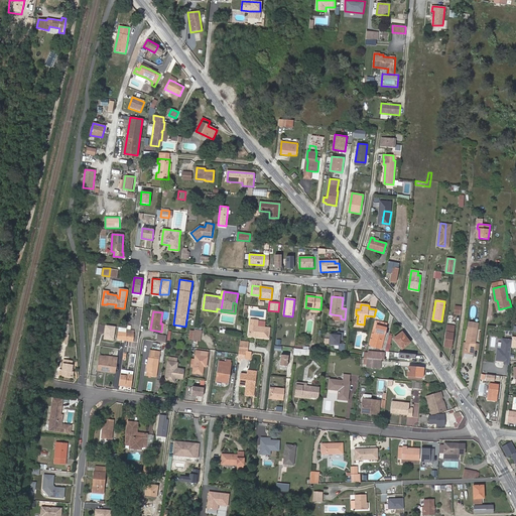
[(251,319),(249,336),(268,339),(269,329),(257,327),(258,319),(251,319)]
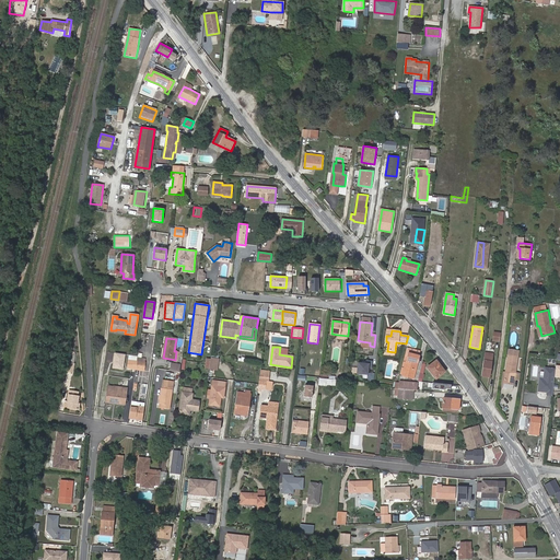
[(126,354),(114,352),(112,369),(124,370),(126,354)]
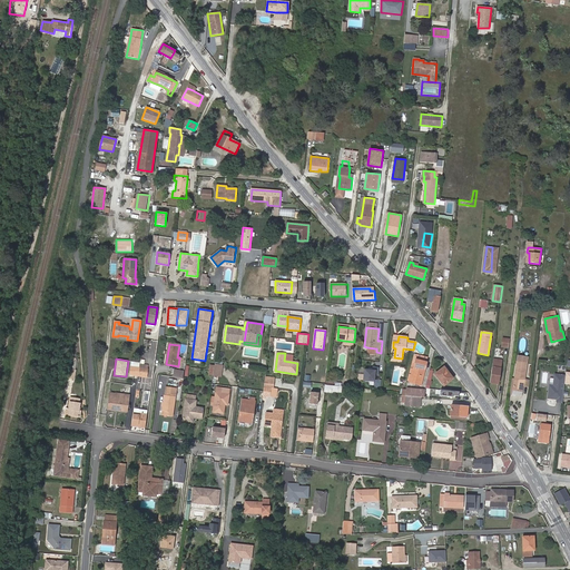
[(501,360),(492,359),(490,380),(489,383),(498,384),(501,360)]
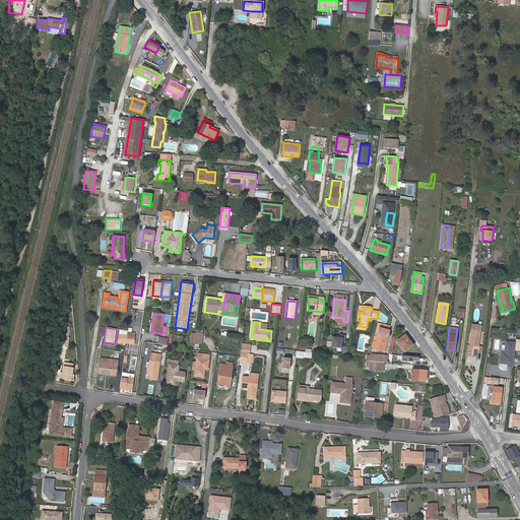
[(390,330),(380,328),(374,349),(384,351),(390,330)]
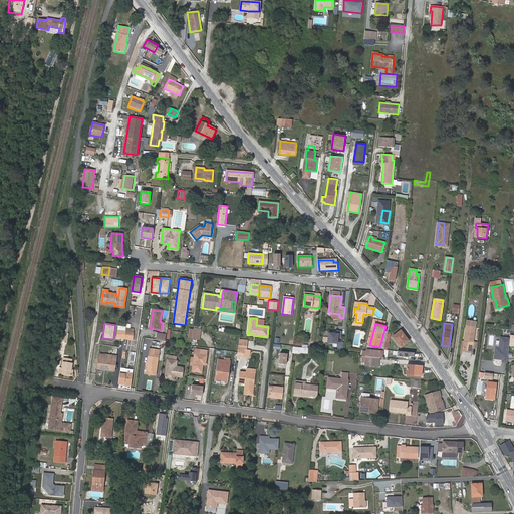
[(463,352),(470,353),(472,343),(474,343),(475,332),(476,326),(467,325),(463,352)]
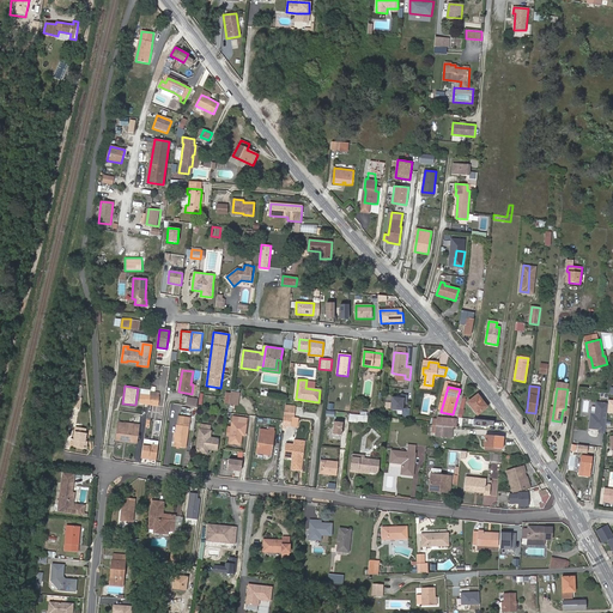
[(159,393),(141,390),(140,402),(157,406),(159,393)]
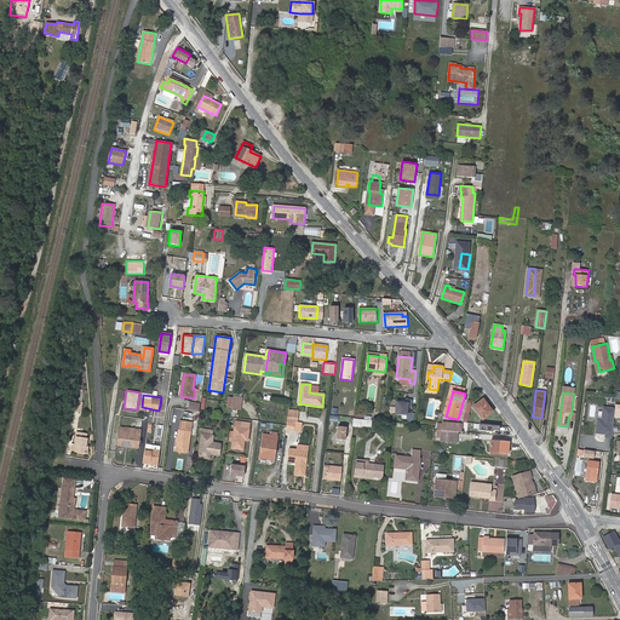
[(234,396),(231,408),(241,409),(242,397),(234,396)]
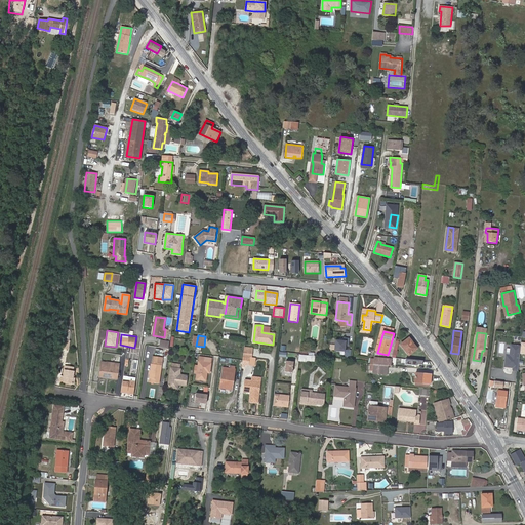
[(409,338),(401,345),(409,355),(417,349),(409,338)]
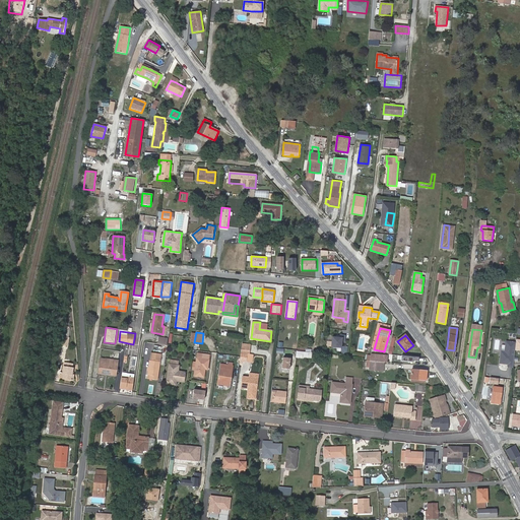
[(341,348),(342,339),(333,338),(331,347),(341,348)]
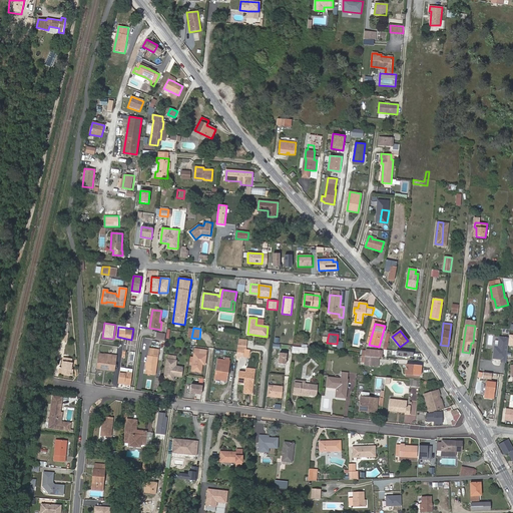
[(509,338),(499,337),(498,347),(494,347),(493,359),(500,360),(500,363),(506,364),(508,346),(509,338)]
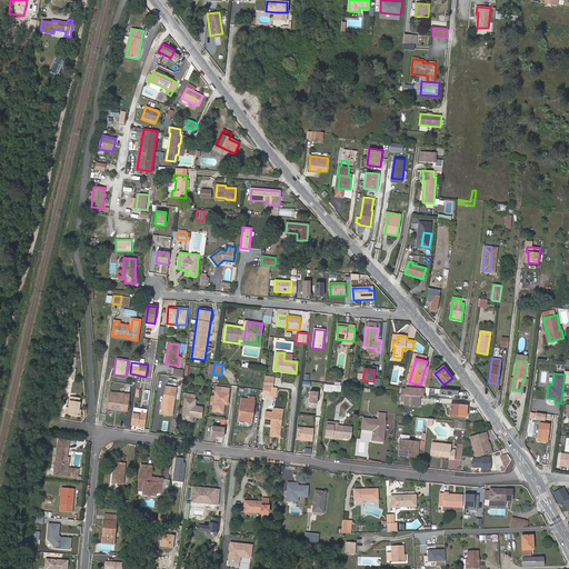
[(166,387),(161,409),(165,410),(165,415),(172,416),(177,388),(166,387)]
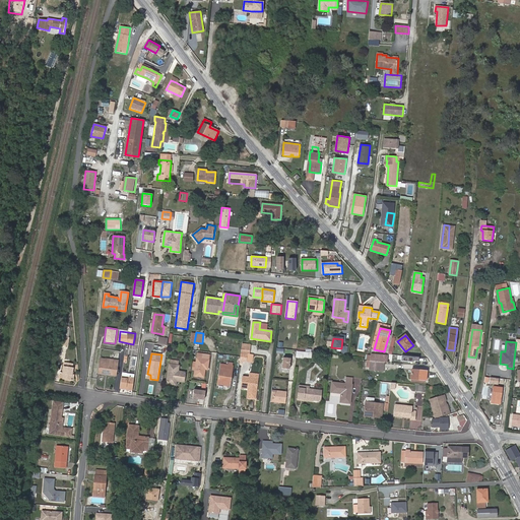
[(198,353),(196,363),(195,371),(195,376),(204,377),(205,369),(207,370),(209,360),(207,360),(208,355),(198,353)]
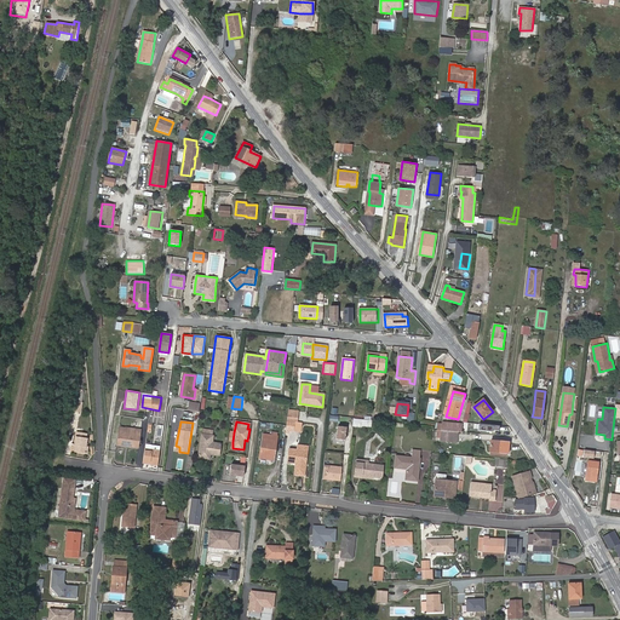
[(297,423),(287,422),(286,434),(287,434),(288,432),(293,432),(293,431),(302,432),(303,423),(297,423)]
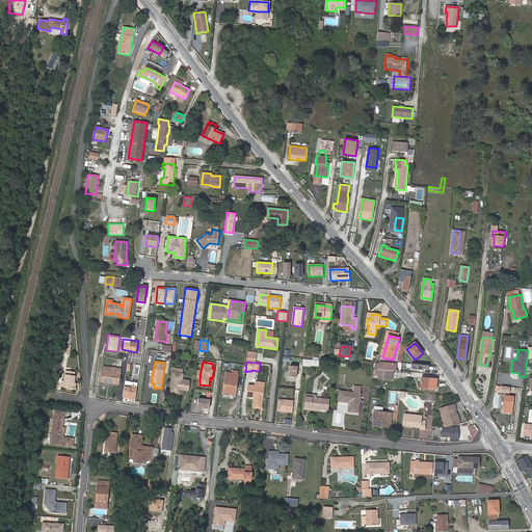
[(102,367),(100,381),(118,384),(120,373),(106,371),(107,368),(102,367)]
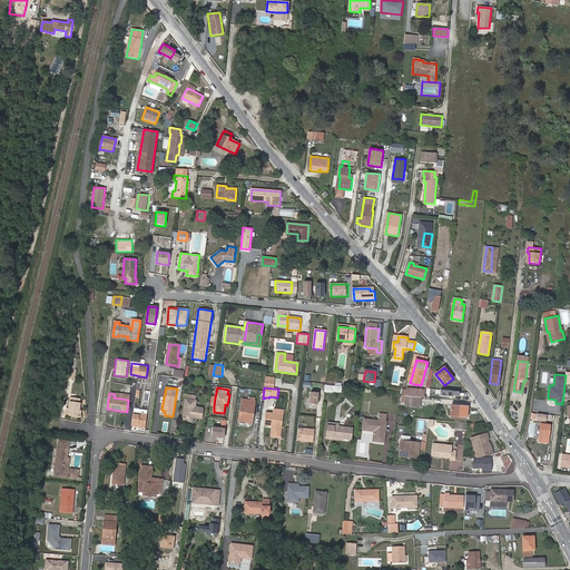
[(317,405),(318,394),(311,393),(310,405),(317,405)]
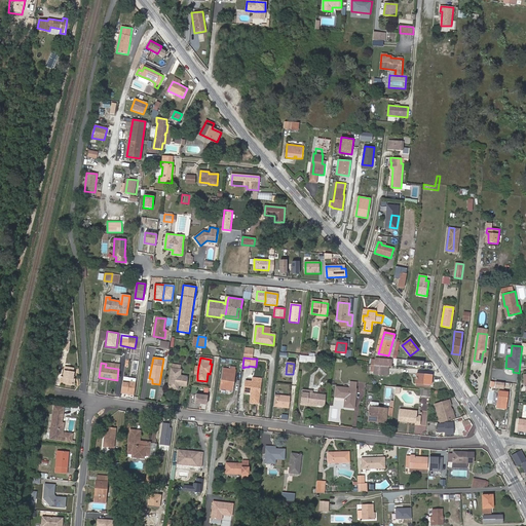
[(375,365),(375,371),(374,374),(387,375),(388,366),(375,365)]
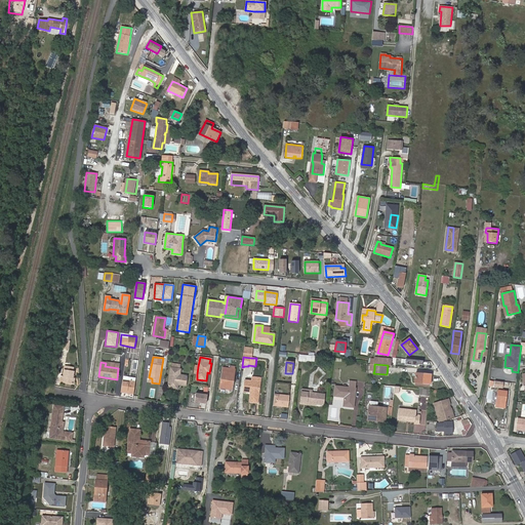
[(74,384),(74,379),(73,379),(73,376),(74,372),(73,372),(74,368),(66,367),(64,377),(65,377),(64,382),(72,385),(74,384)]
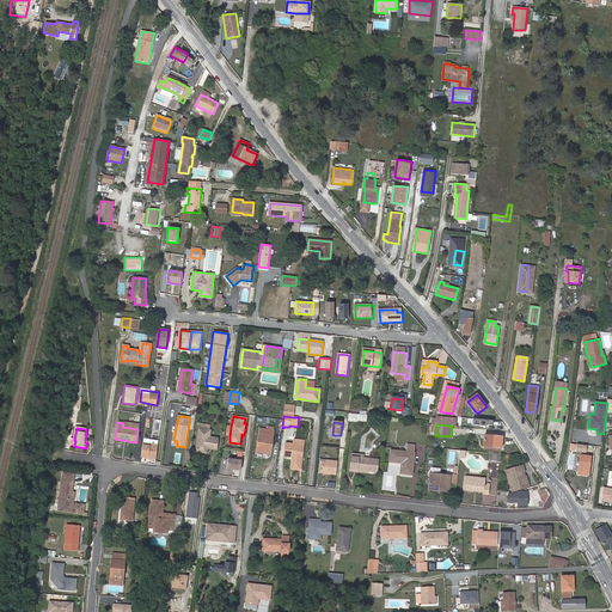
[(196,451),(202,452),(202,447),(208,448),(216,450),(218,439),(209,438),(210,430),(200,429),(196,451)]
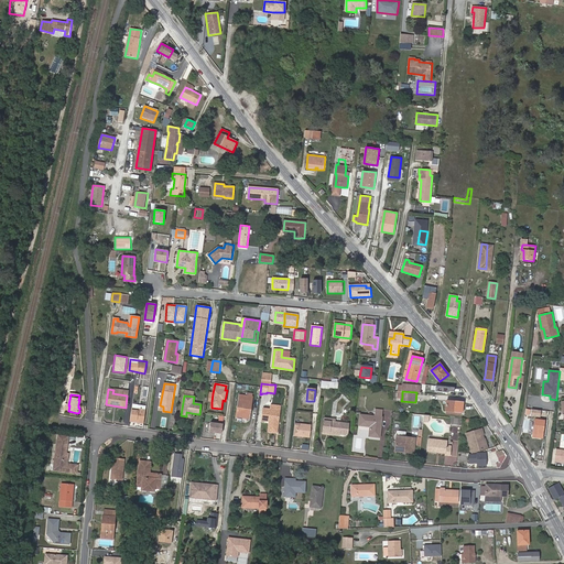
[(237,416),(246,419),(248,409),(251,410),(252,398),(247,397),(240,396),(237,416)]
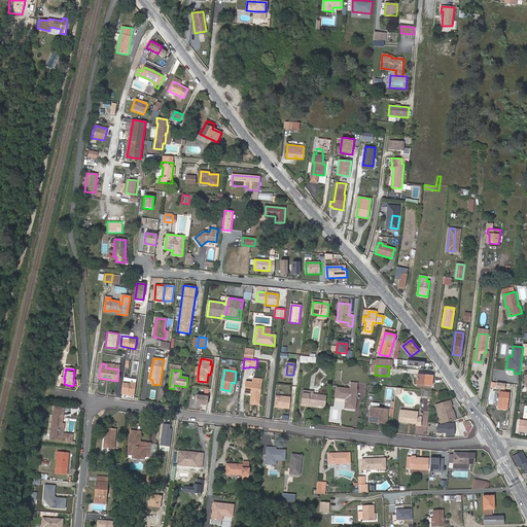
[(417,384),(432,386),(432,377),(418,375),(417,384)]
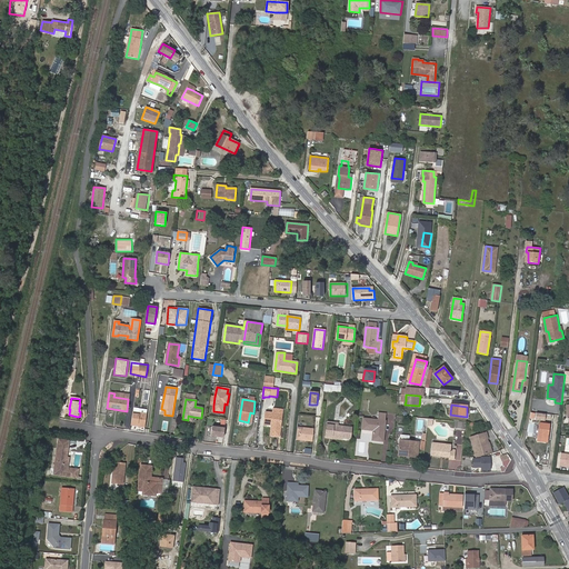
[(266,412),(265,425),(273,426),(272,436),(279,437),(282,409),(273,408),(272,412),(266,412)]
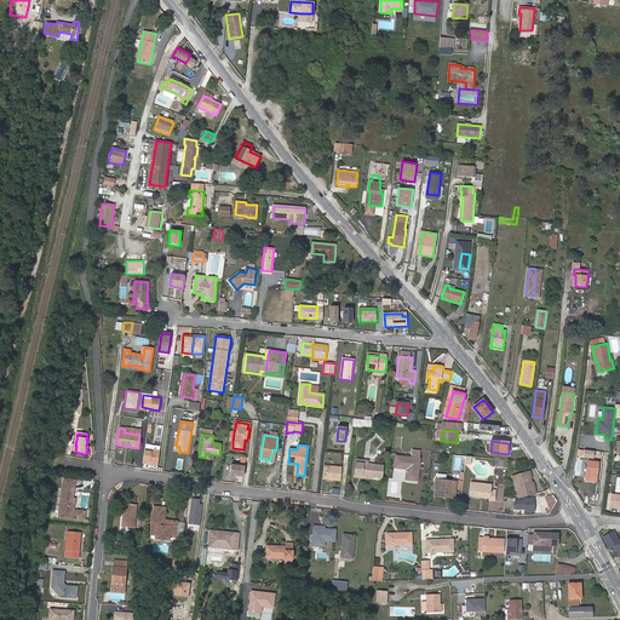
[(143,463),(158,465),(160,452),(144,449),(143,463)]
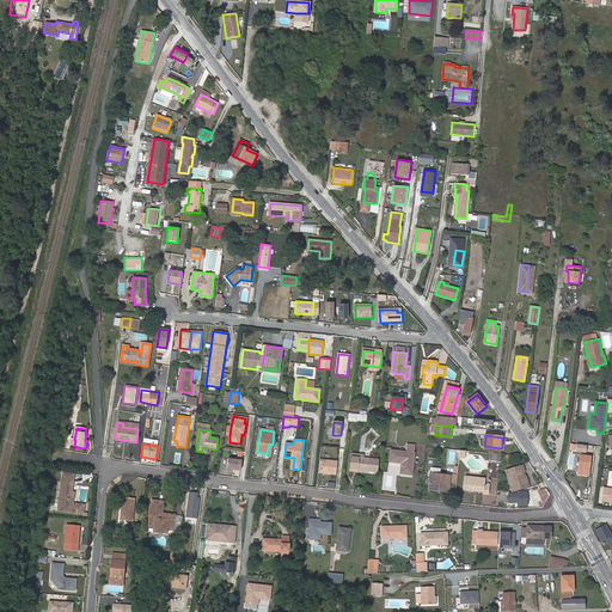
[(407,452),(391,451),(390,461),(402,464),(401,473),(412,475),(416,445),(408,445),(407,452)]
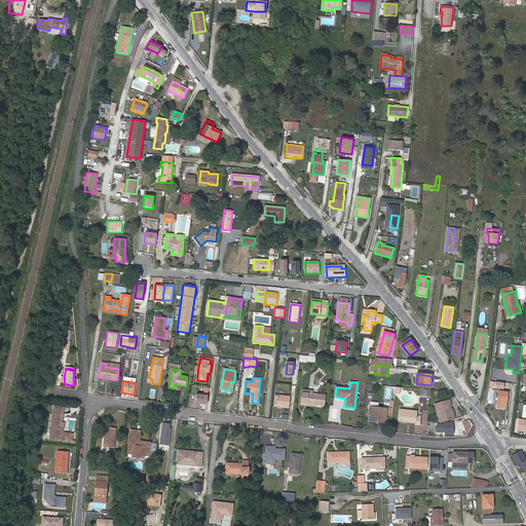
[(497,408),(505,409),(508,392),(499,391),(497,408)]
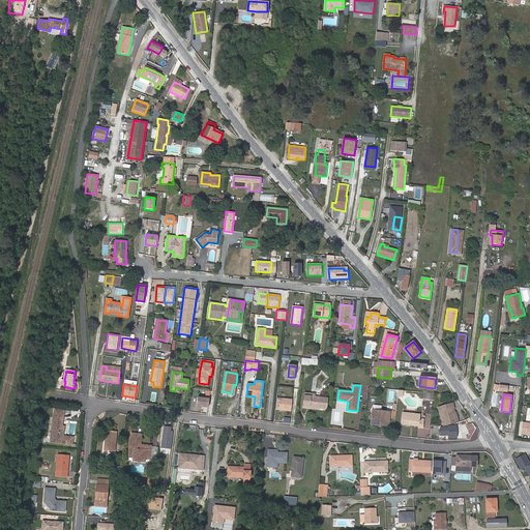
[(304,395),(303,406),(319,408),(326,409),(327,399),(315,396),(304,395)]
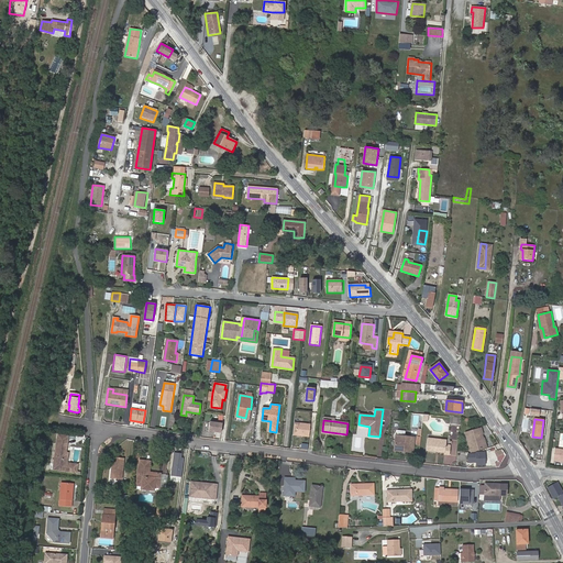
[(221,433),(222,423),(218,423),(210,422),(208,431),(221,433)]
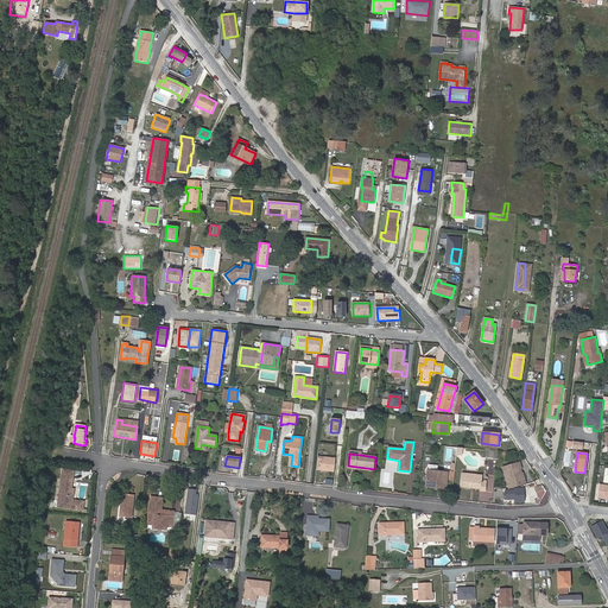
[(335,458),(317,456),(316,469),(334,472),(335,458)]
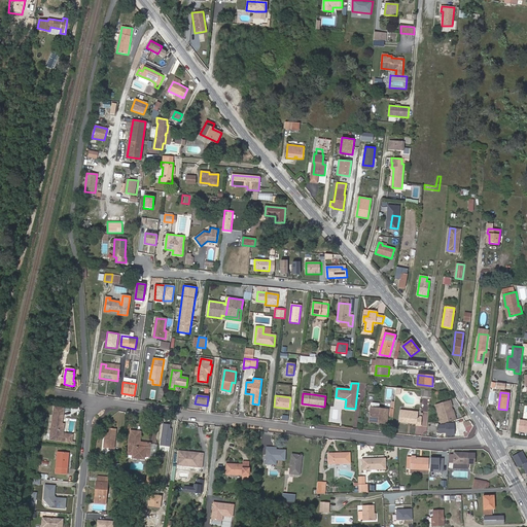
[(450,412),(452,411),(450,401),(435,406),(441,423),(452,420),(450,412)]
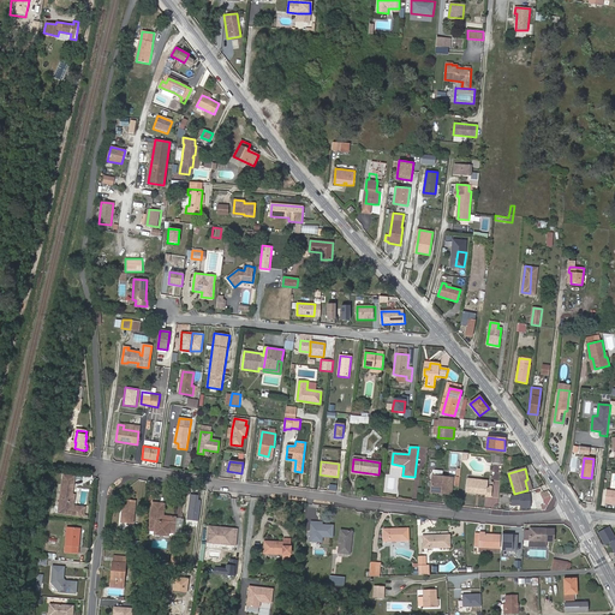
[(440,490),(451,491),(453,477),(442,476),(443,471),(434,470),(434,475),(433,475),(430,493),(440,493),(440,490)]
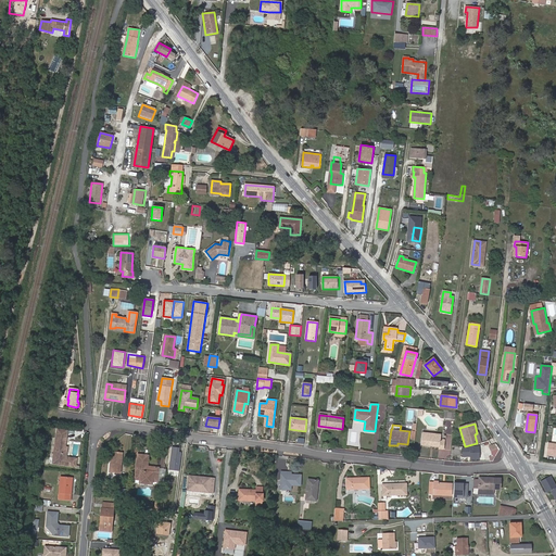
[(66,458),(67,447),(66,447),(68,431),(58,430),(52,464),(75,467),(76,459),(66,458)]
